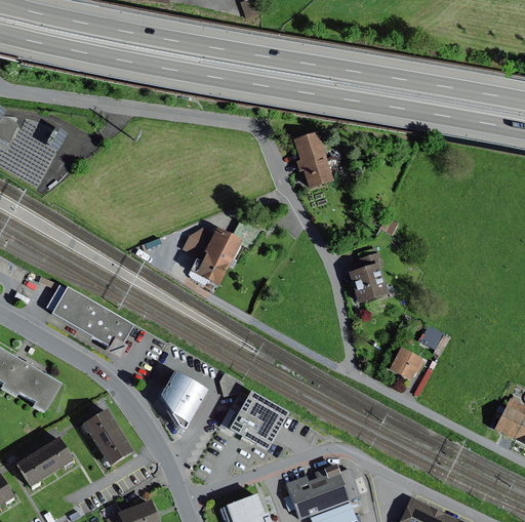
[(259,12),(254,0),(239,0),(245,17),(259,12)]
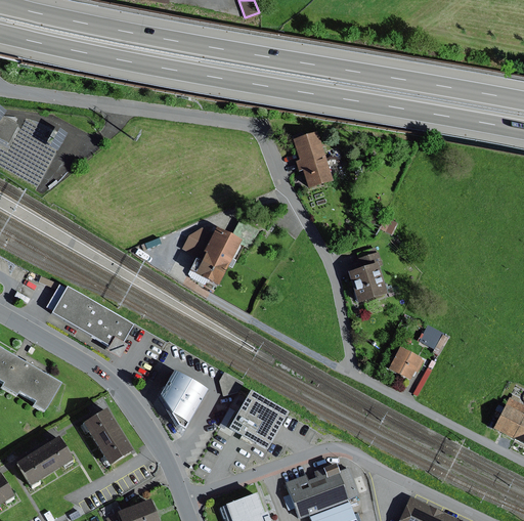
[(4,115),(6,111),(0,106),(0,137),(11,143),(22,123),(4,115)]
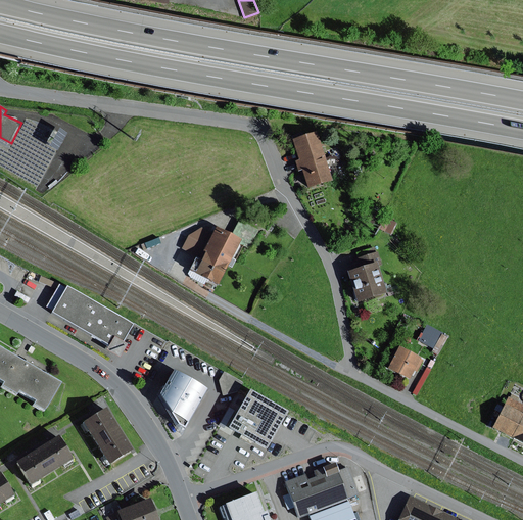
[(320,129),(295,137),(312,184),(335,176),(320,129)]
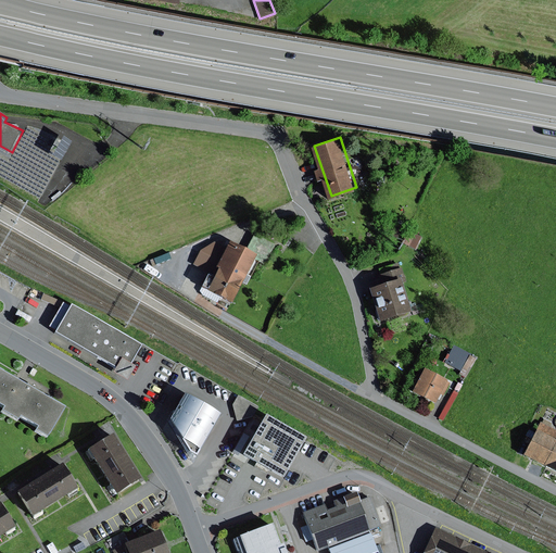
[(422,235),(411,229),(404,242),(417,248),(422,235)]
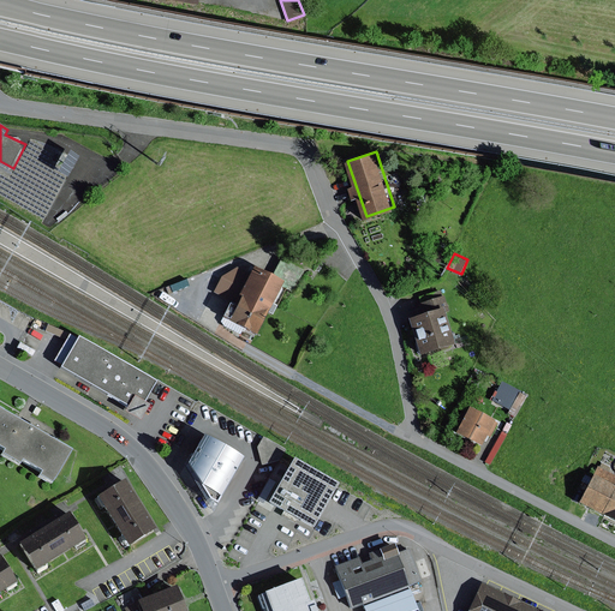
[(292,277),(260,262),(255,273),(240,300),(233,315),(266,330),(292,277)]
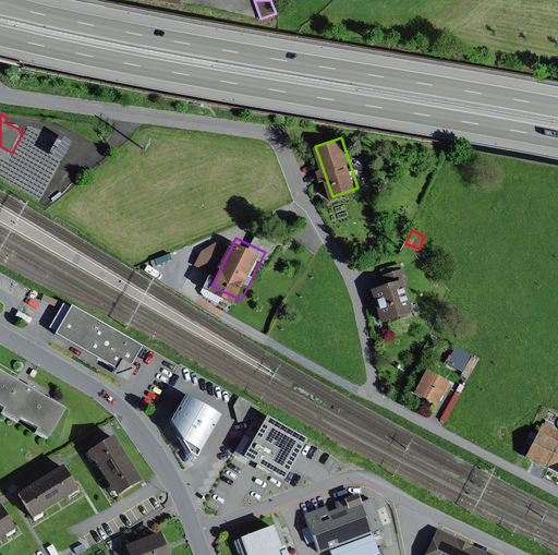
[(231,248),(220,242),(205,250),(197,264),(218,273),(231,248)]
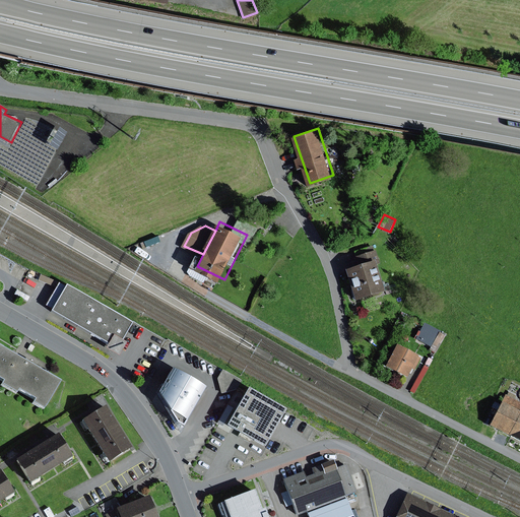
[(362,264),(349,268),(360,300),(390,289),(376,245),(358,251),(362,264)]
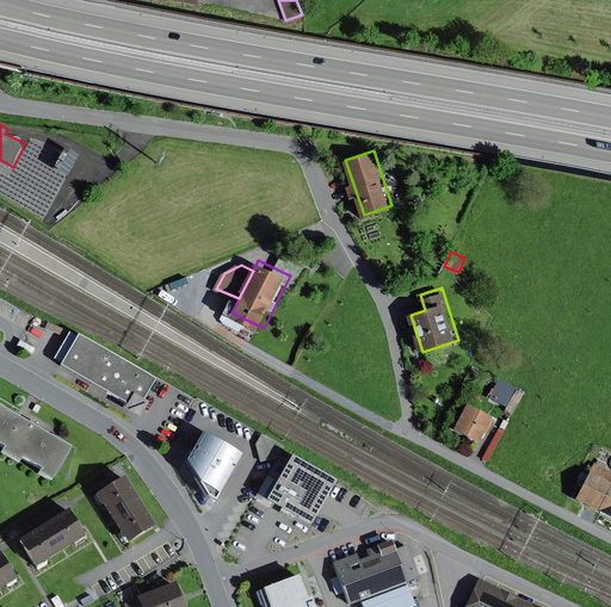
[(48,320),(44,327),(61,333),(63,326),(48,320)]
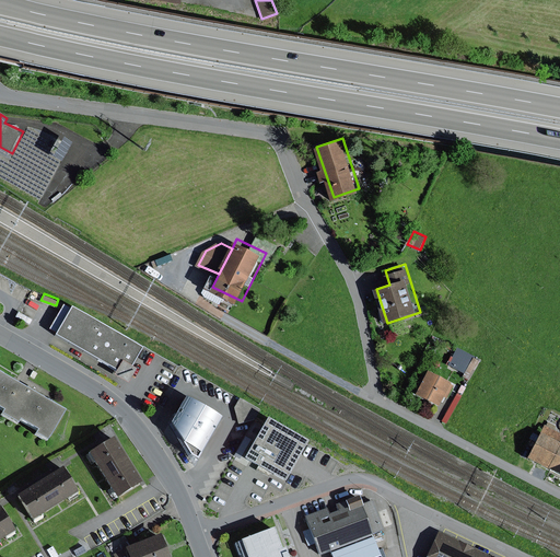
[(49,326),(57,331),(70,308),(62,303),(49,326)]
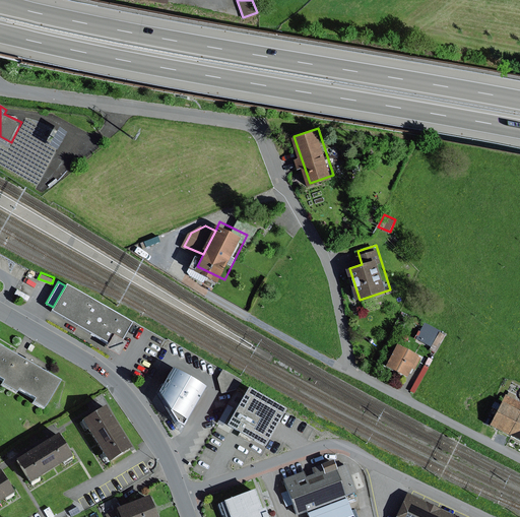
[(131,322),(65,285),(53,307),(51,310),(108,341),(112,333),(122,338),(131,322)]
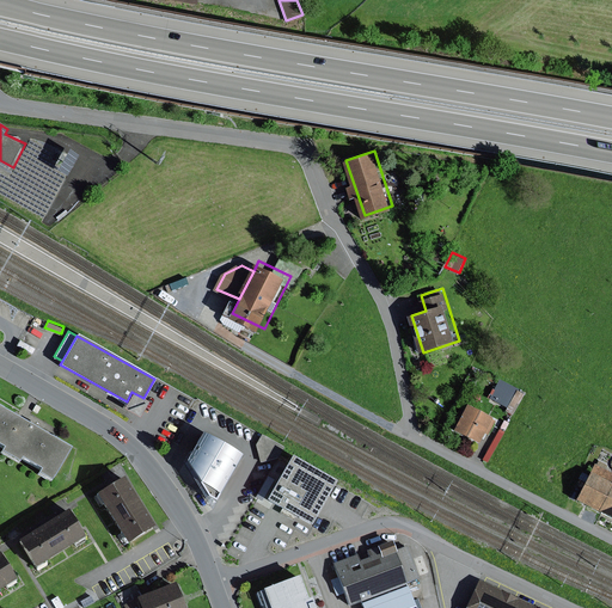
[(521,391),(507,384),(501,394),(515,401),(521,391)]
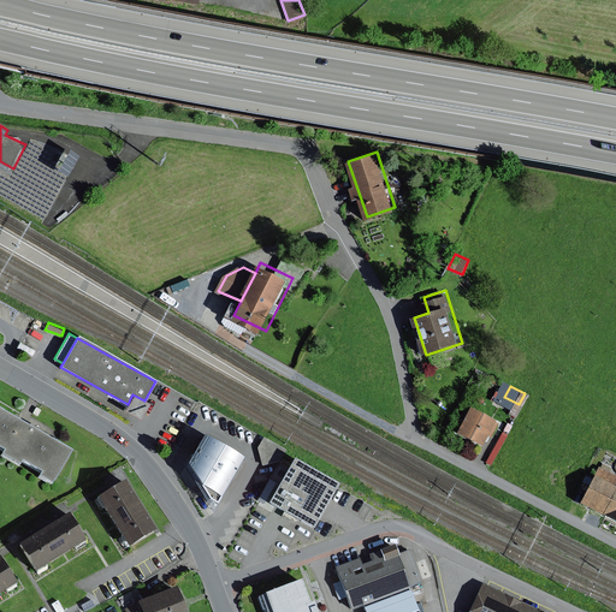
[(502,420),(475,406),(463,429),(490,443),(502,420)]
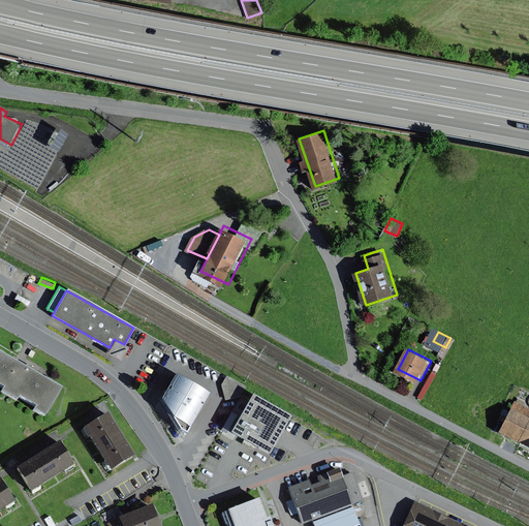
[(27,369),(0,352),(0,385),(1,387),(0,388),(0,390),(14,399),(18,395),(34,405),(32,408),(43,415),(59,388),(27,369)]
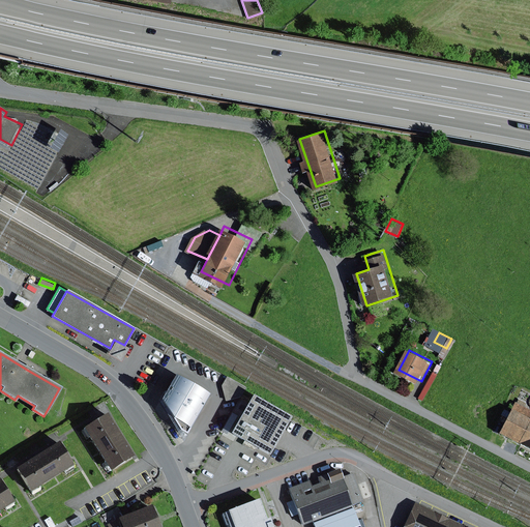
[(227,375),(222,383),(225,399),(241,394),(246,385),(227,375)]
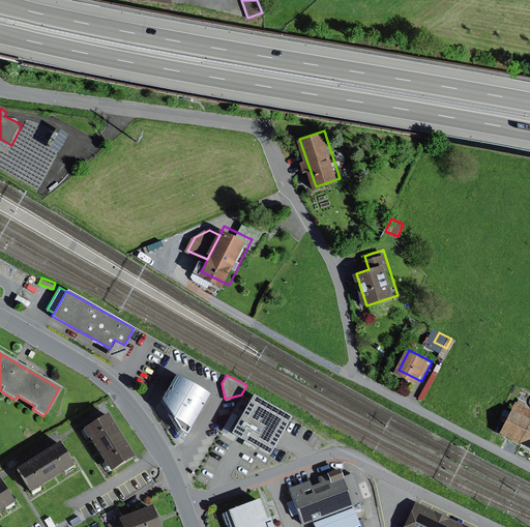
[(207,394),(174,376),(160,400),(179,430),(185,434),(207,394)]
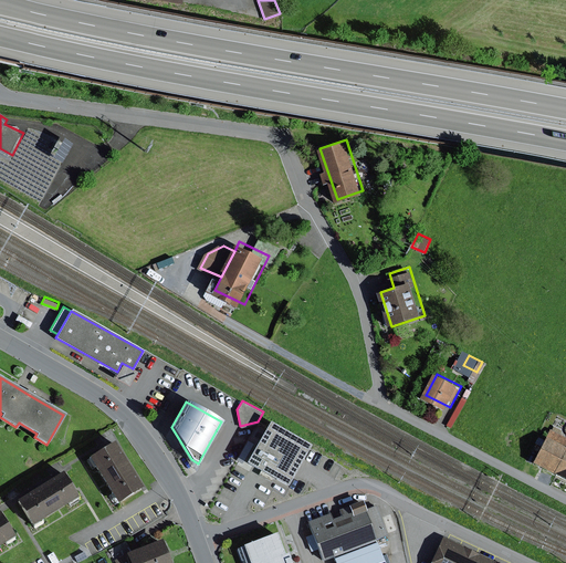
[(310,445),(269,421),(245,462),(286,485),(310,445)]
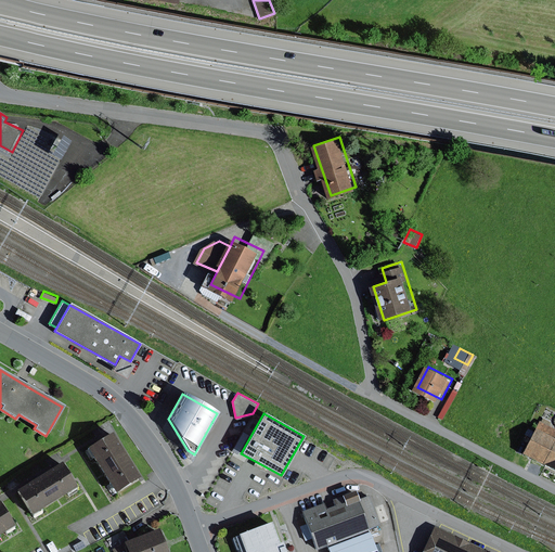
[(554,432),(542,426),(530,451),(554,463),(554,432)]
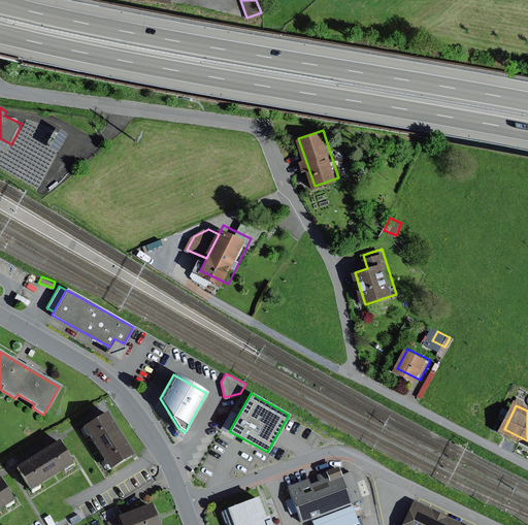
[(231,409),(221,427),(226,429),(235,412),(231,409)]
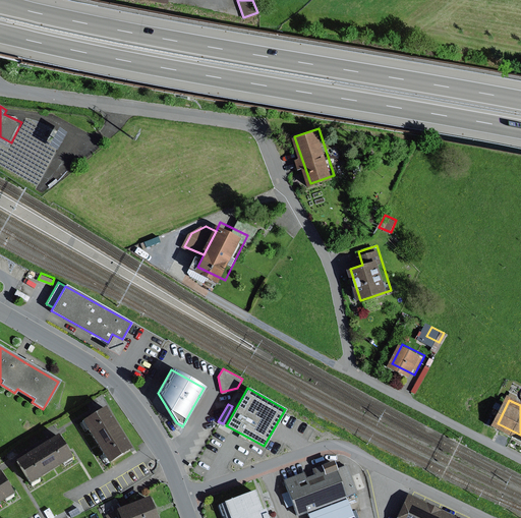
[(105,405),(81,419),(107,461),(130,447),(105,405)]
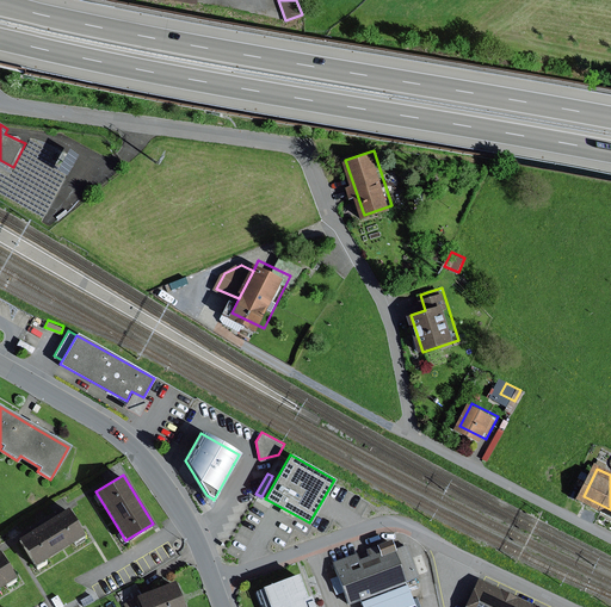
[(67,508),(18,538),(35,565),(84,534),(67,508)]
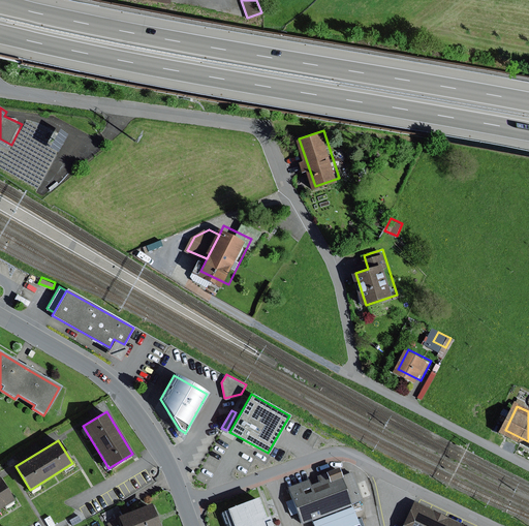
[(338,467),(289,486),(302,521),(311,518),(350,503),(363,499),(351,470),(341,474),(338,467)]
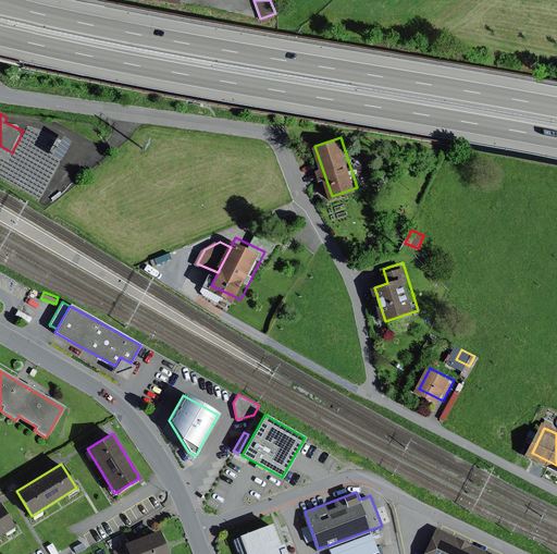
[(0,505),(0,534),(13,527),(0,505)]
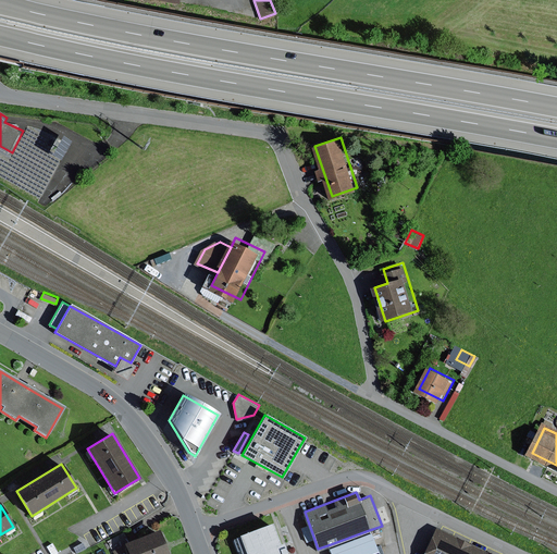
[(271,525),(236,537),(242,553),(283,553),(286,553),(283,543),(279,544),(271,525)]
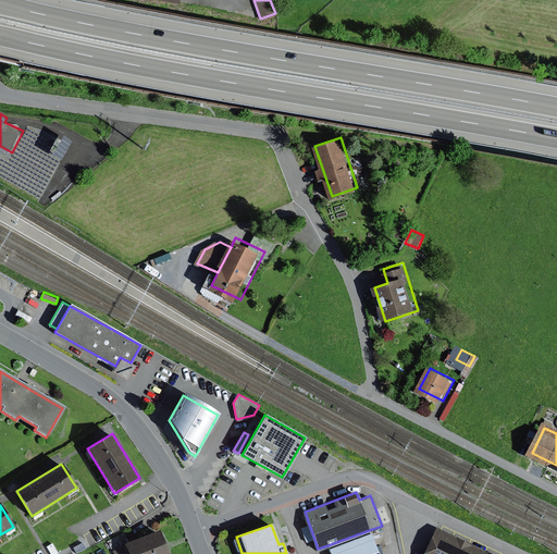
[(493,553),(435,527),(422,553),(493,553)]
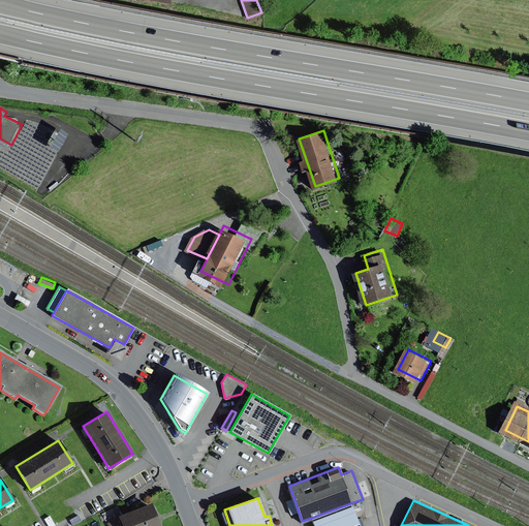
[(120,502),(102,512),(106,520),(124,511),(120,502)]
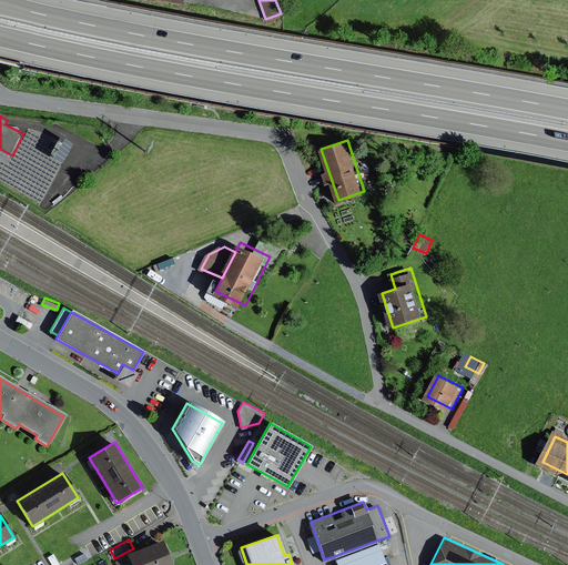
[(171,564),(162,541),(128,555),(131,564),(171,564)]
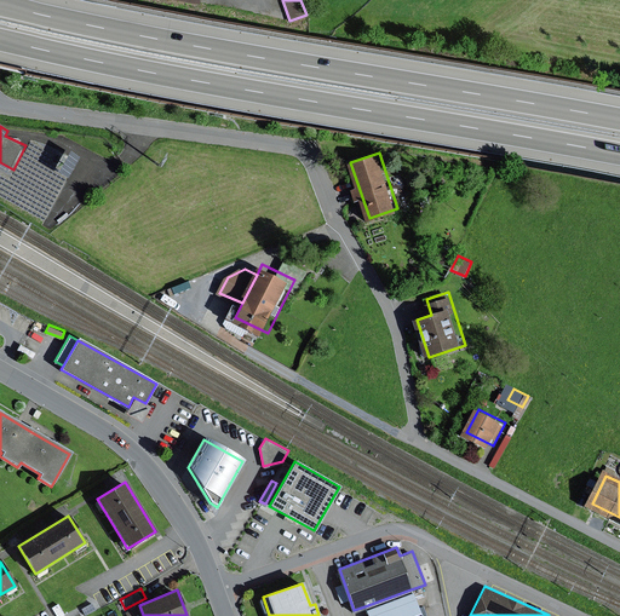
[(420,615),(411,589),(365,606),(367,615),(420,615)]
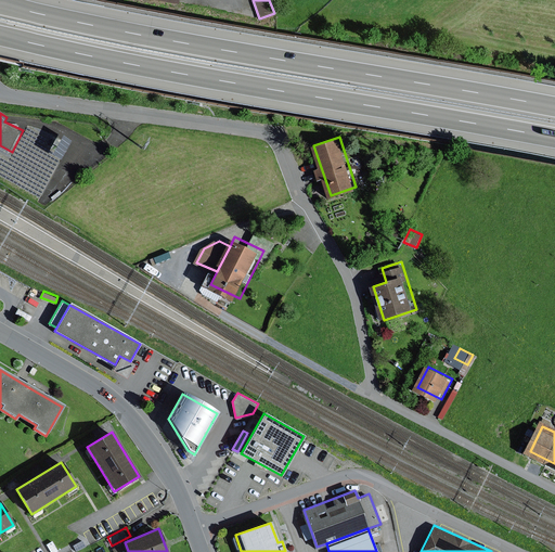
[(82,539),(73,543),(76,549),(86,544),(82,539)]
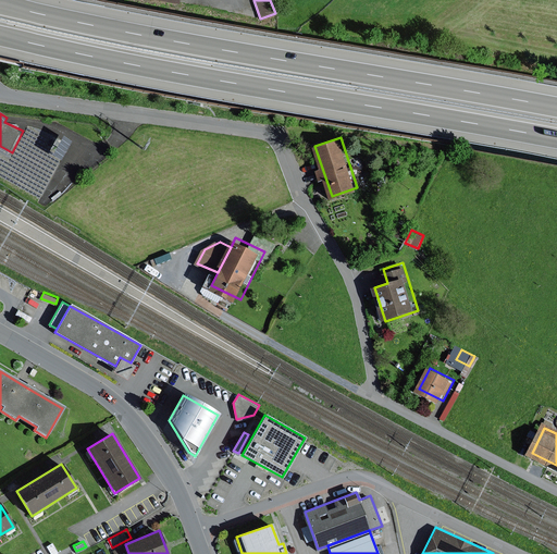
[(419,553),(421,550),(403,542),(405,553),(419,553)]
